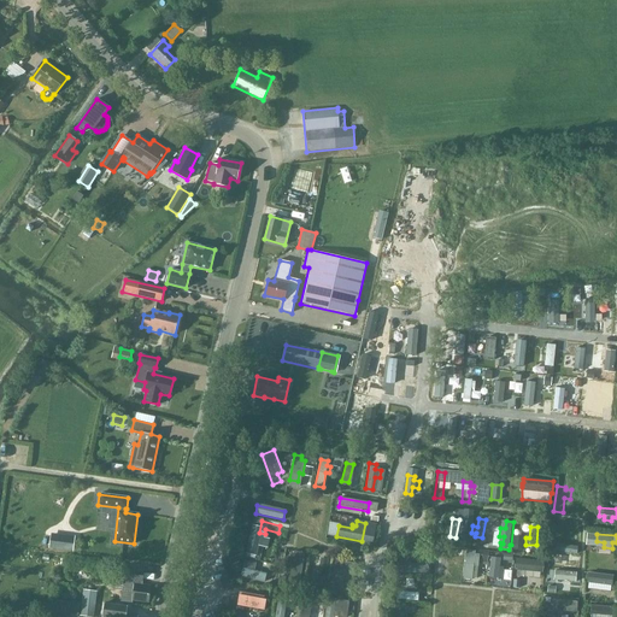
[(51,536),(48,548),(72,551),(75,539),(51,536)]
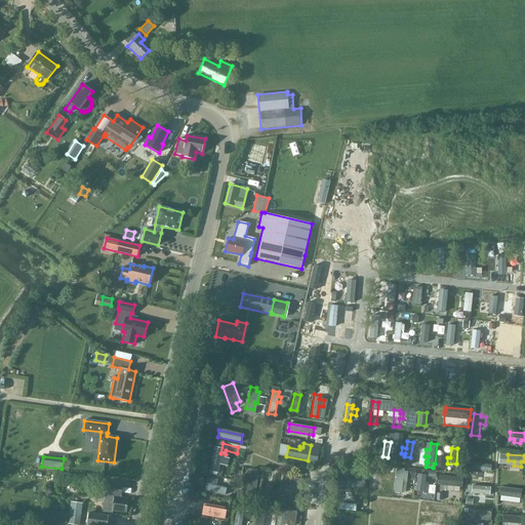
[(233,469),(234,461),(211,456),(209,463),(214,465),(213,469),(220,470),(221,467),(233,469)]
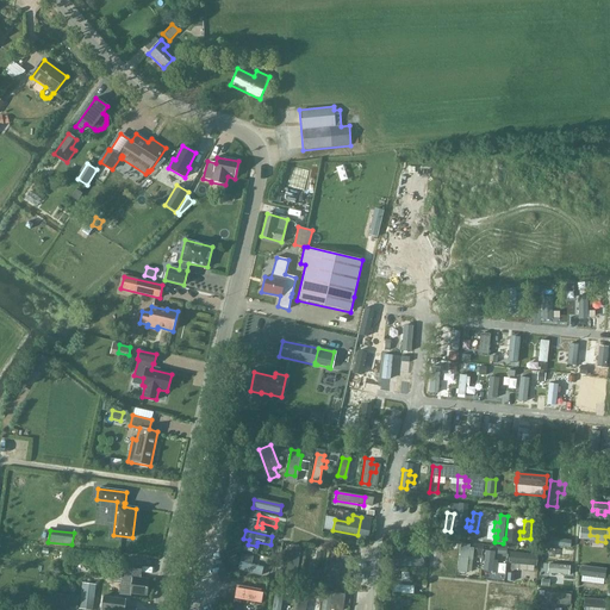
[(473,556),(474,548),(470,547),(470,545),(461,543),(458,573),(467,573),(468,556),(473,556)]
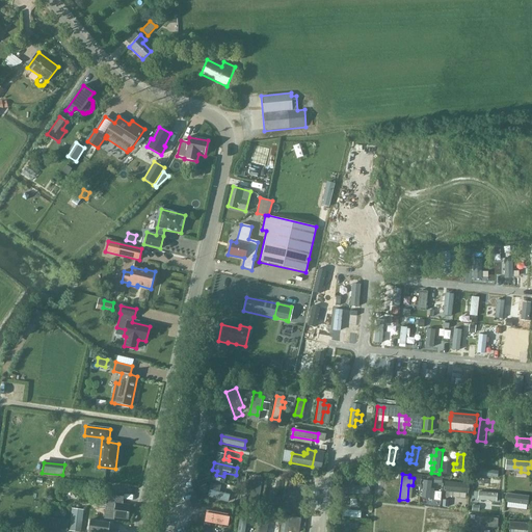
[(259,501),(262,479),(255,478),(251,500),(259,501)]
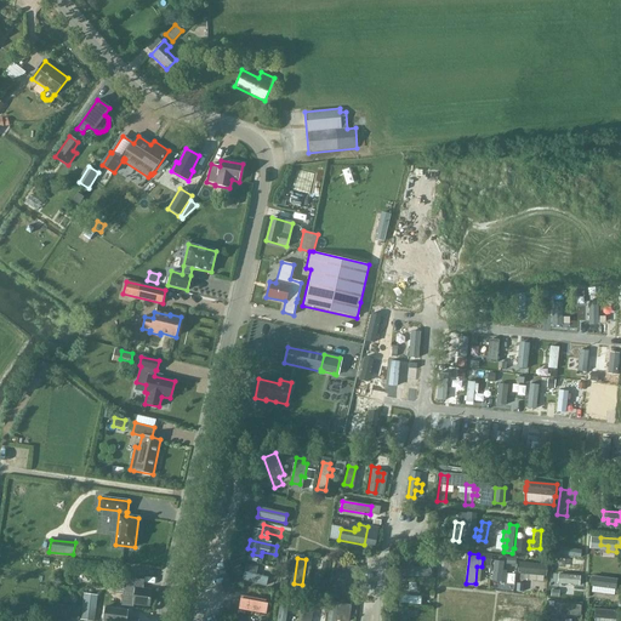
[(457,570),(457,560),(446,559),(444,577),(451,579),(453,569),(457,570)]
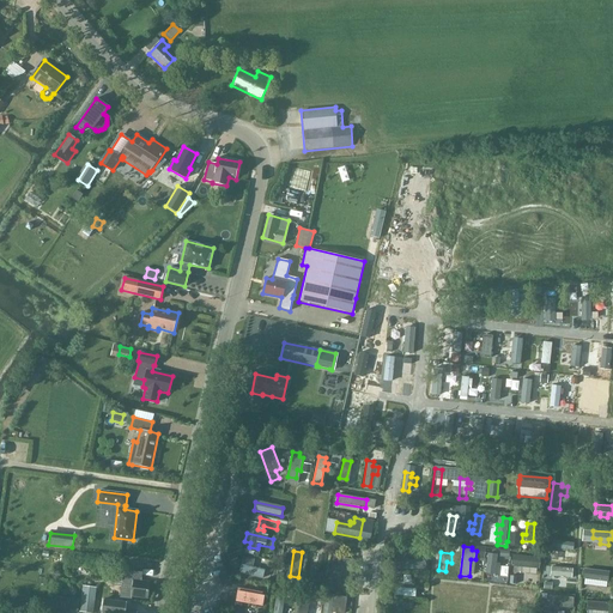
[(612,564),(612,556),(583,552),(582,560),(598,563),(598,566),(604,568),(605,563),(612,564)]
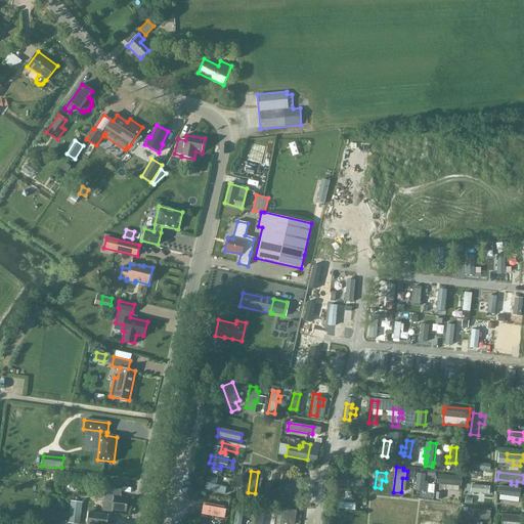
[(275,494),(279,475),(272,474),(270,484),(266,484),(265,488),(269,489),(268,493),(275,494)]
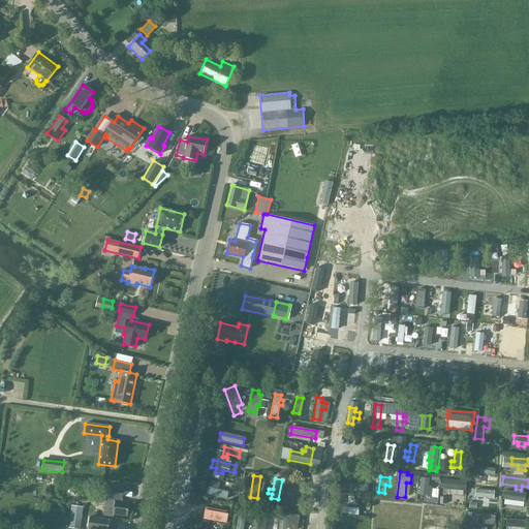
[(426,498),(428,479),(422,478),(419,497),(426,498)]
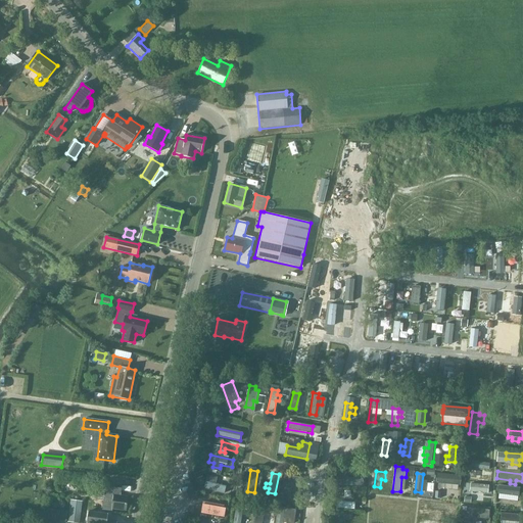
[(298,500),(301,477),(292,476),(291,490),(282,489),(281,497),(298,500)]
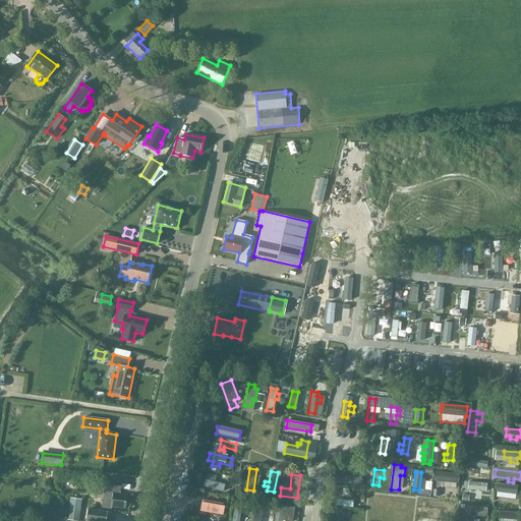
[(446,483),(446,478),(445,477),(445,476),(441,476),(442,474),(435,474),(433,490),(440,490),(441,482),(446,483)]
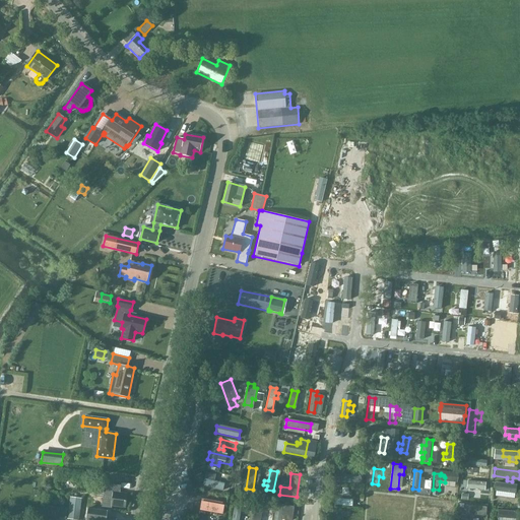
[(225,483),(226,477),(210,474),(209,484),(214,485),(215,481),(225,483)]
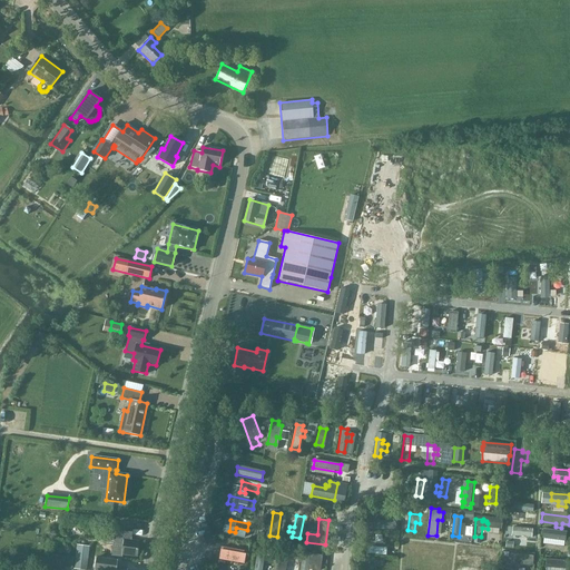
[(394,530),(395,521),(365,520),(365,529),(394,530)]
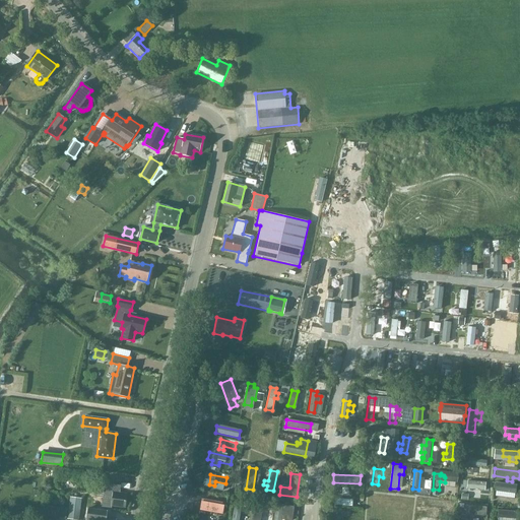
[(104,494),(102,507),(112,508),(112,506),(126,508),(127,494),(120,493),(121,481),(105,479),(104,489),(104,494)]
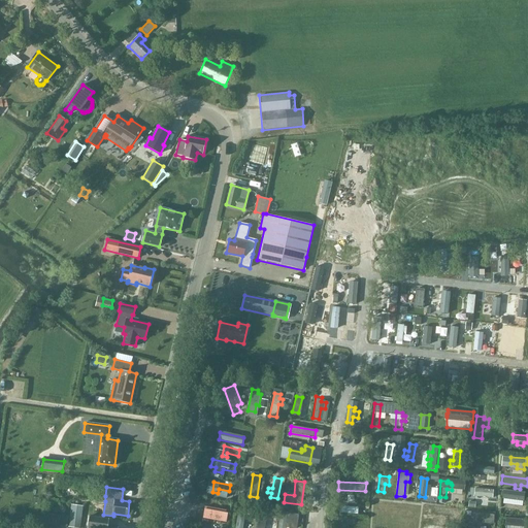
[(483,506),(484,500),(481,499),(481,495),(472,495),(471,499),(468,498),(468,504),(483,506)]
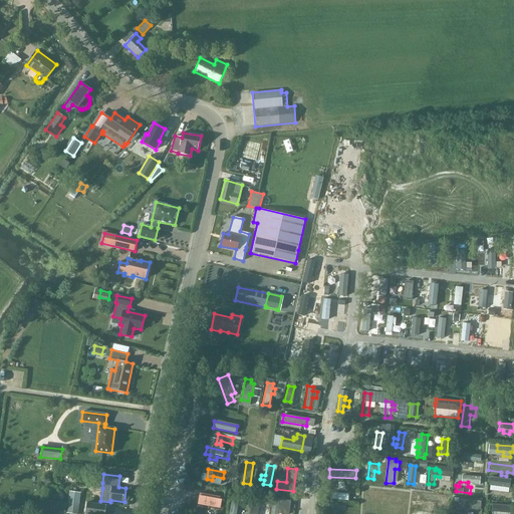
[(511,493),(512,487),(493,485),(492,491),(511,493)]
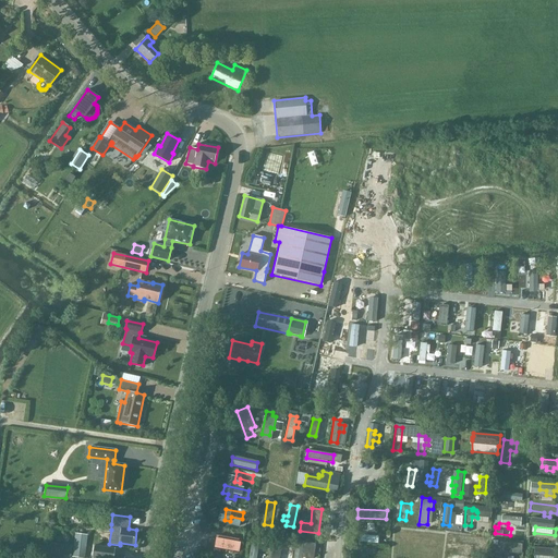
[(375,544),(376,536),(367,536),(367,532),(359,531),(359,542),(375,544)]
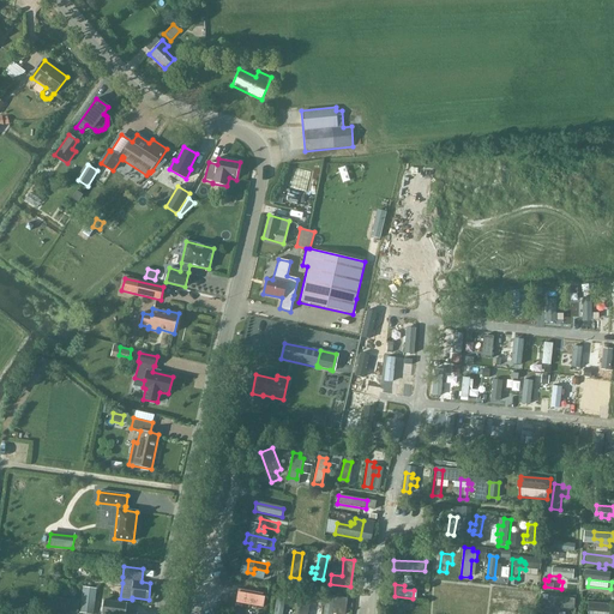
[(89,613),(92,613),(96,589),(83,587),(79,613),(89,613)]
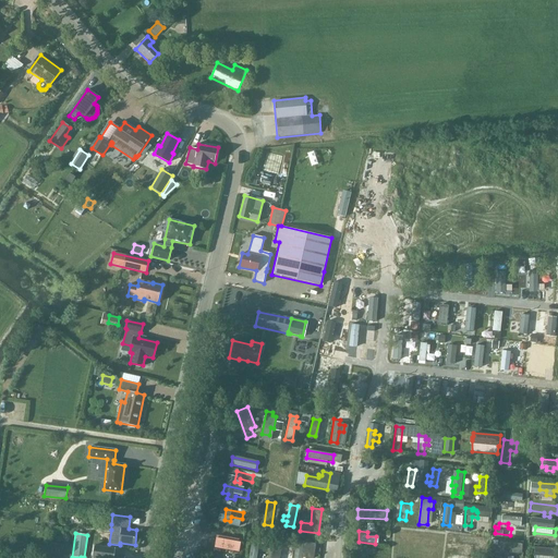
[(483,555),(483,546),(482,546),(483,540),(465,538),(464,544),(475,546),(474,554),(483,555)]
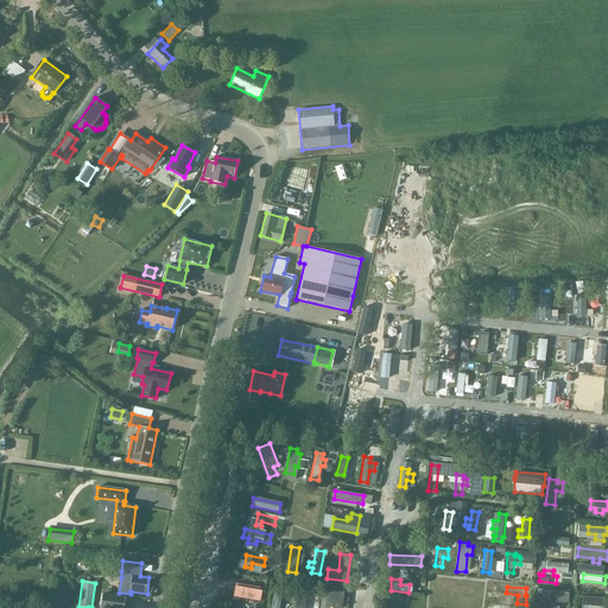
[(258,599),(259,593),(241,589),(240,596),(258,599)]
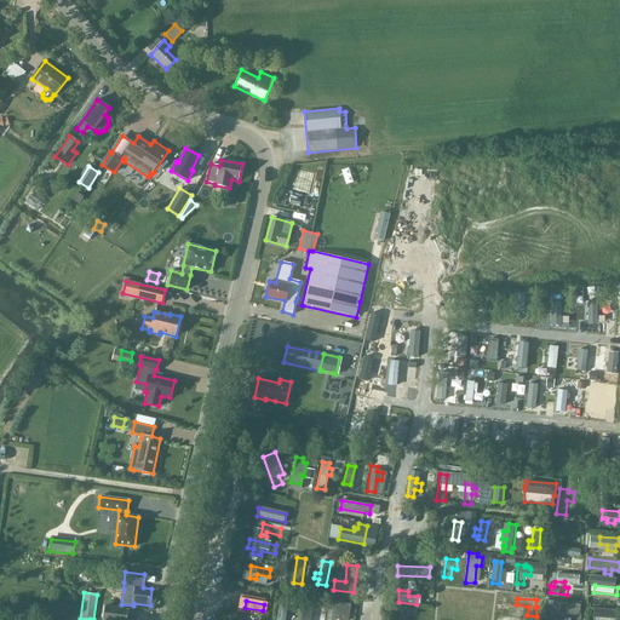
[(339,619),(340,619),(343,610),(338,609),(338,602),(329,601),(326,619),(336,619),(337,619),(339,619)]
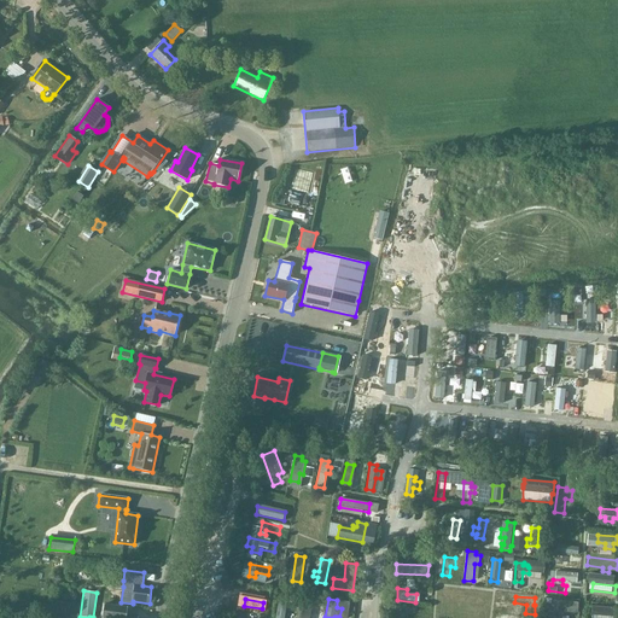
[(286,616),(287,607),(283,606),(284,601),(275,600),(272,617),(280,617),(281,614),(286,616)]
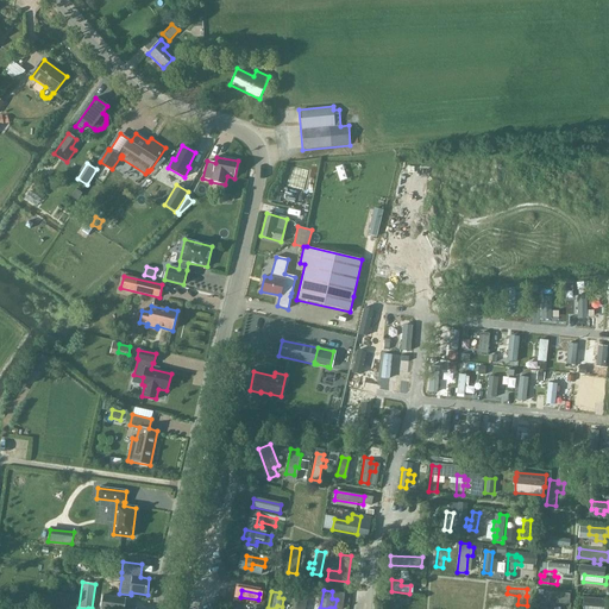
[(567,603),(567,595),(540,592),(539,601),(556,603),(556,607),(564,608),(564,603),(567,603)]
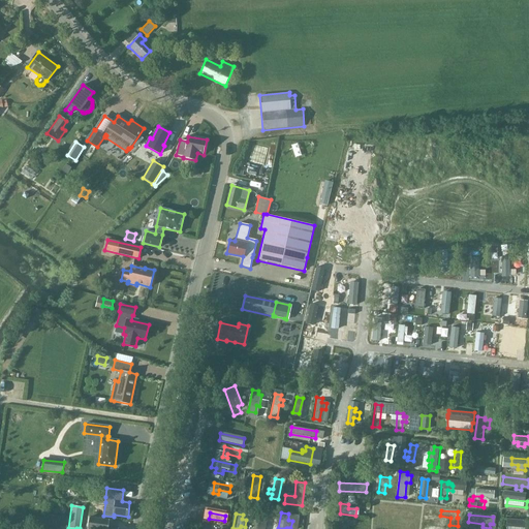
[(270,525),(271,517),(258,516),(256,528),(263,528),(265,524),(270,525)]
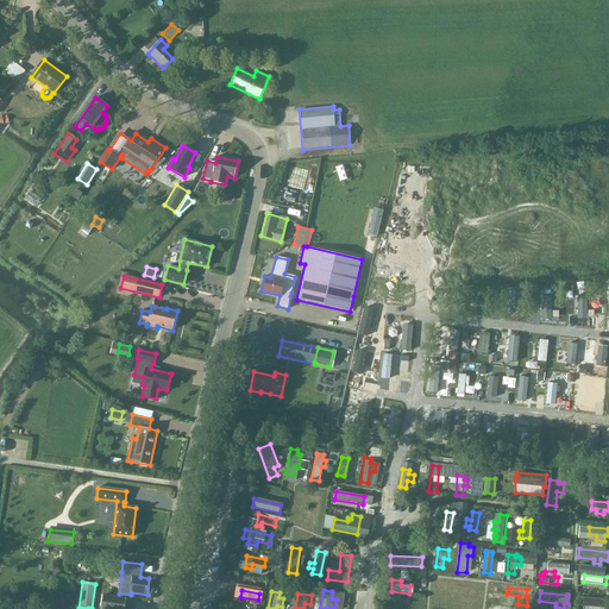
[(102,595),(100,608),(101,608),(136,608),(137,608),(136,608),(125,608),(125,607),(126,600),(126,598),(125,598),(120,598),(104,596),(102,595)]
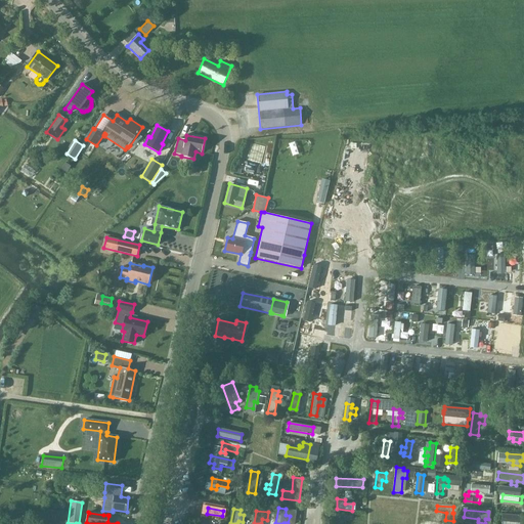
[(351,521),(352,515),(334,513),(333,523),(334,523),(340,523),(341,520),(351,521)]
